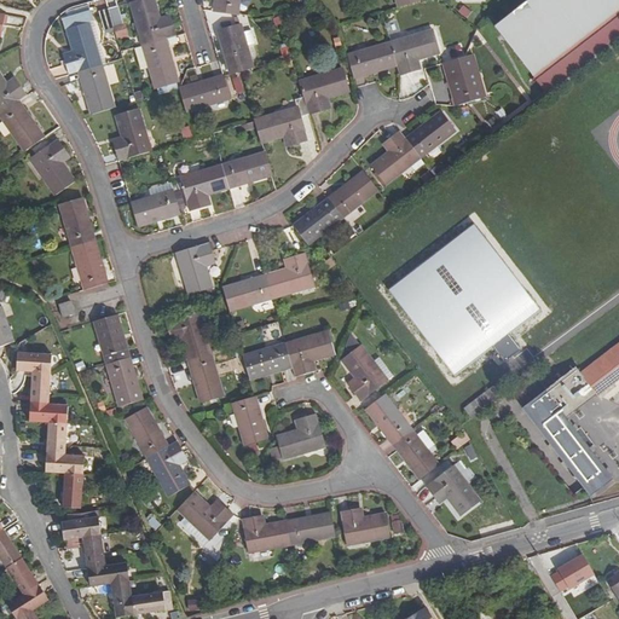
[(142,0),(129,4),(142,46),(166,39),(174,36),(169,17),(160,19),(154,0),(142,0)]
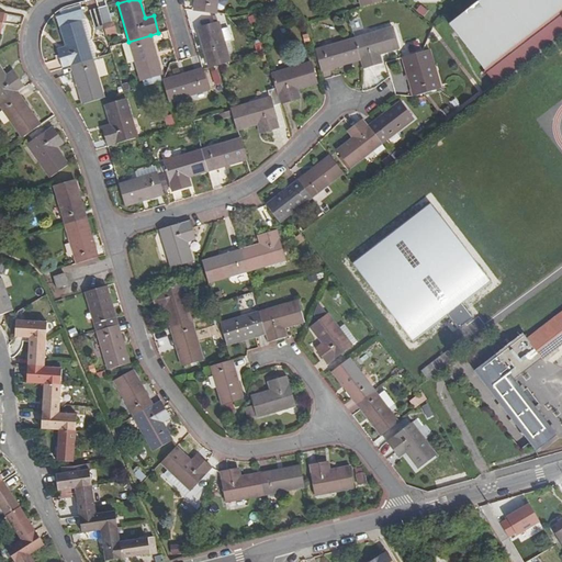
[(195,0),(194,11),(215,13),(216,0),(195,0)]
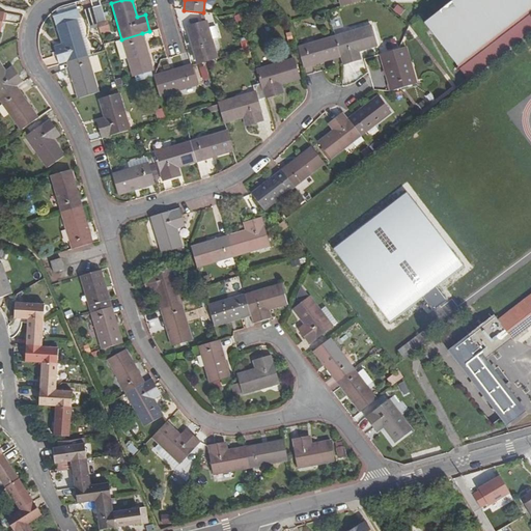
[(468,80),(530,30),(530,0),(453,0),(424,23),(468,80)]
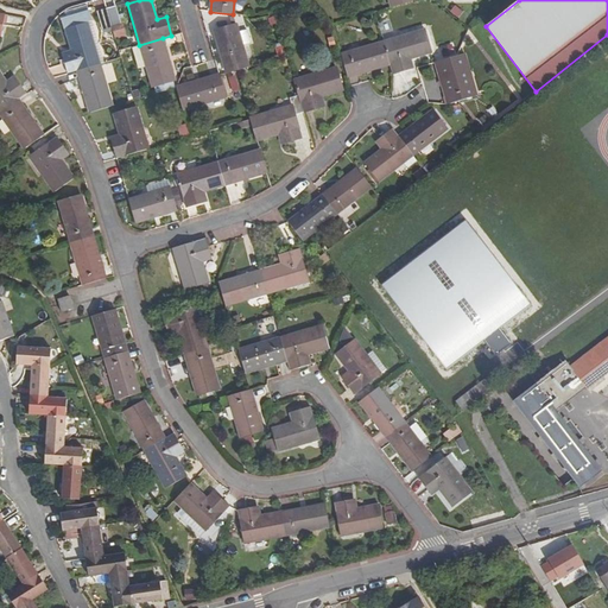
[(88,11),(86,2),(69,8),(64,10),(67,18),(88,11)]
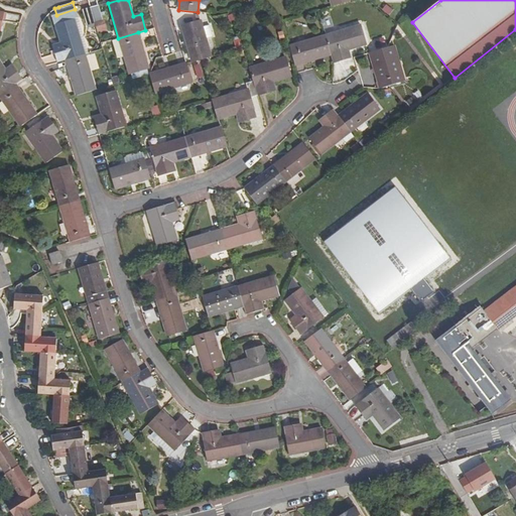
[(385,4),(381,10),(387,15),(392,10),(385,4)]
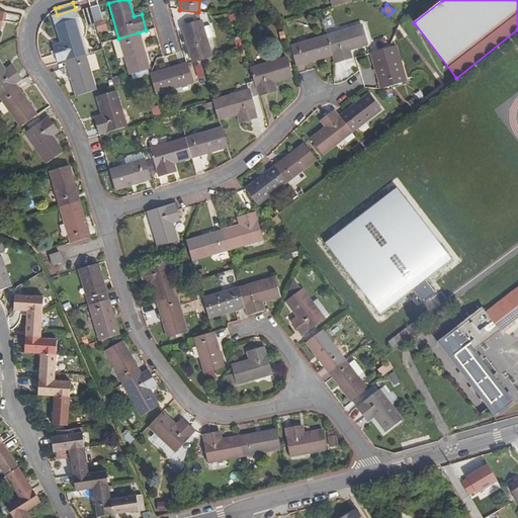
[(90,8),(95,23),(103,21),(98,5),(90,8)]
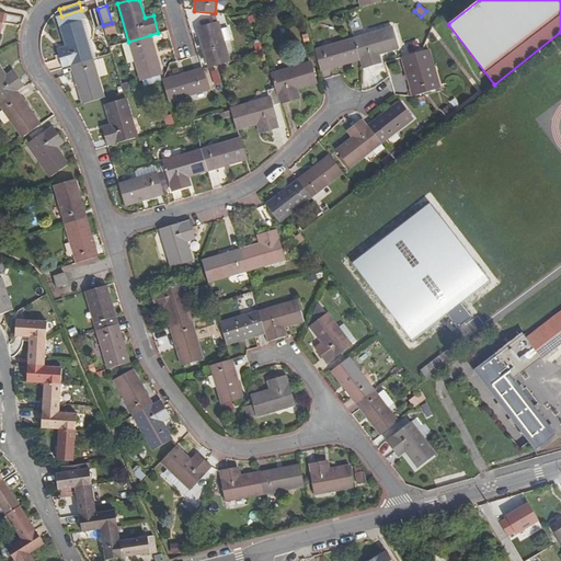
[(103,25),(98,9),(89,11),(94,31),(103,29),(103,25)]
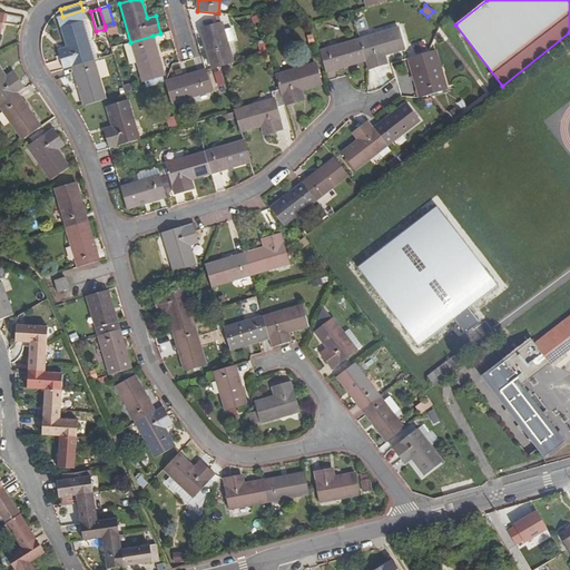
[(71,67),(90,61),(87,53),(90,52),(81,21),(86,20),(82,10),(62,17),(57,19),(59,28),(61,28),(67,49),(58,51),(62,70),(71,67)]
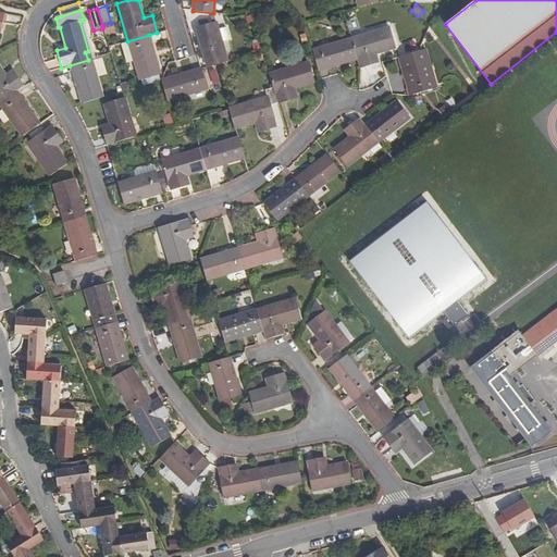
[(213,65),(227,61),(217,22),(195,28),(206,66),(213,65)]
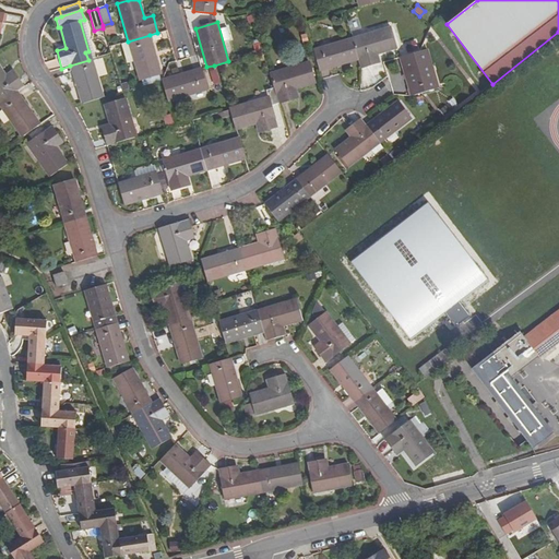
[(391,27),(352,39),(358,60),(361,69),(379,63),(377,55),(397,48),(391,27)]
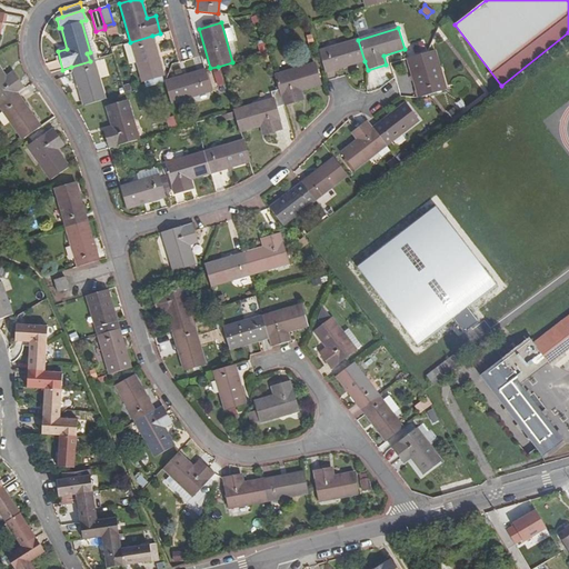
[(163,76),(152,36),(130,42),(141,81),(163,76)]
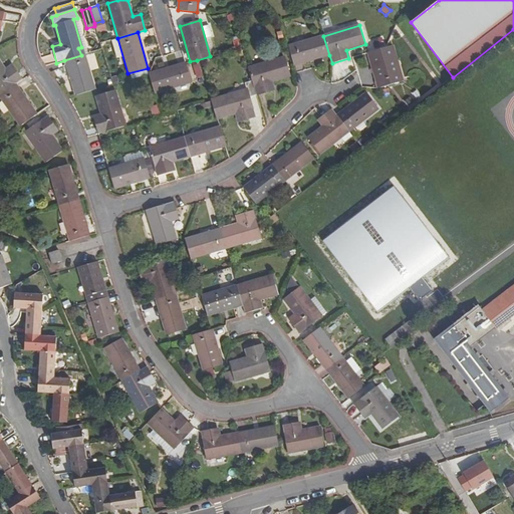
[(289,46),(294,65),(329,55),(323,36),(289,46)]
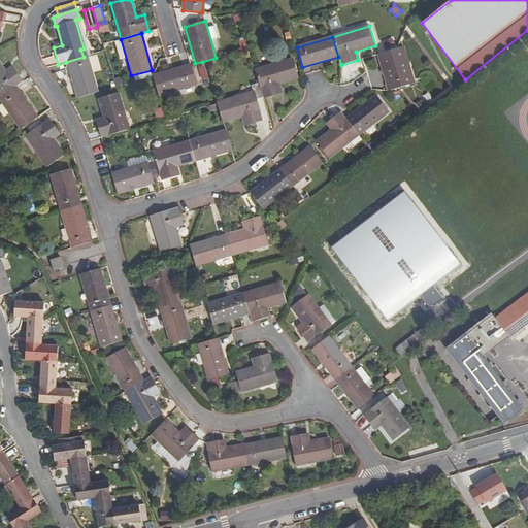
[(396,48),(377,55),(389,90),(389,91),(397,89),(414,84),(409,69),(403,71),(396,48)]
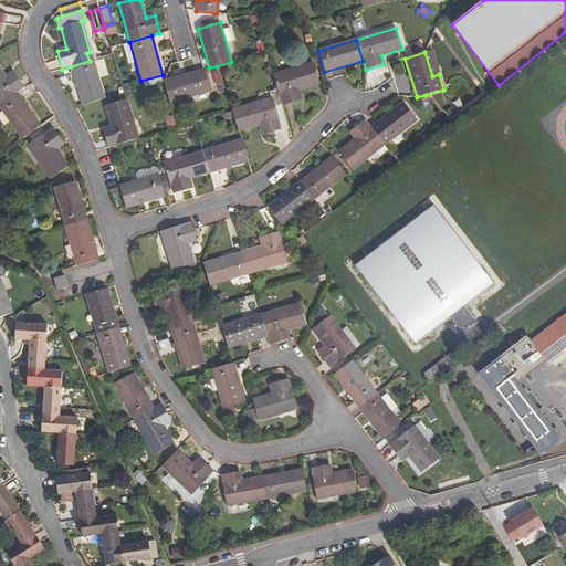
[(82,105),(103,98),(92,61),(90,61),(71,66),(82,105)]
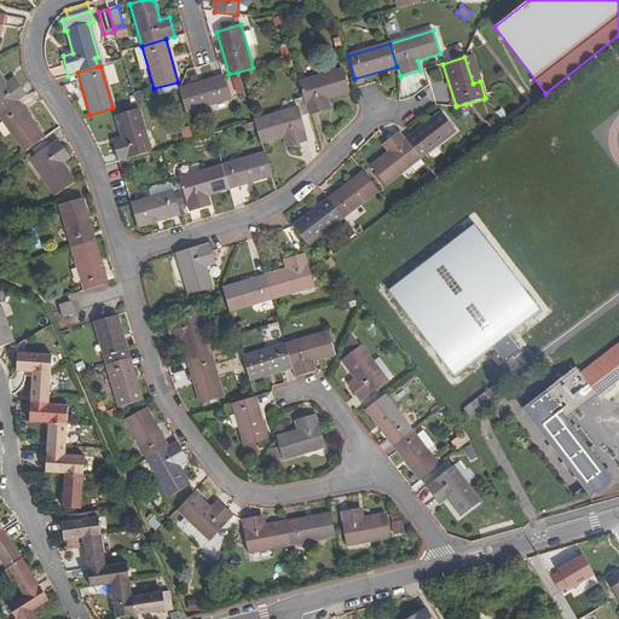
[(342,70),(300,81),(304,96),(310,114),(328,108),(325,98),(348,92),(342,70)]
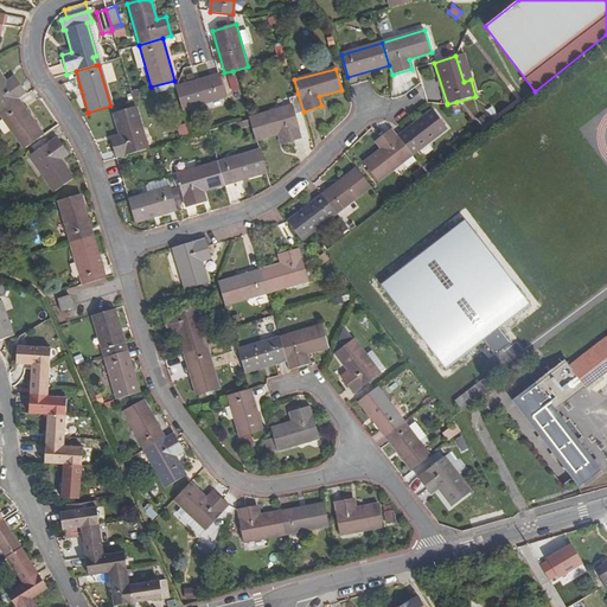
[(0,112),(17,100),(25,94),(14,78),(6,84),(0,75),(0,112)]
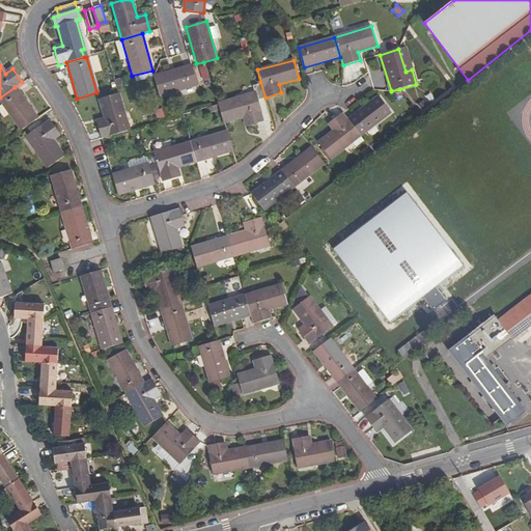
[(197,85),(191,65),(190,65),(155,76),(160,95),(180,90),(183,96),(195,93),(193,86),(197,85)]
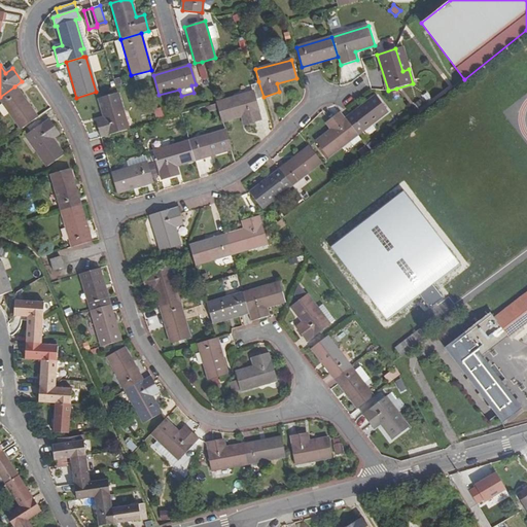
[(200,80),(207,78),(204,65),(197,66),(200,80)]
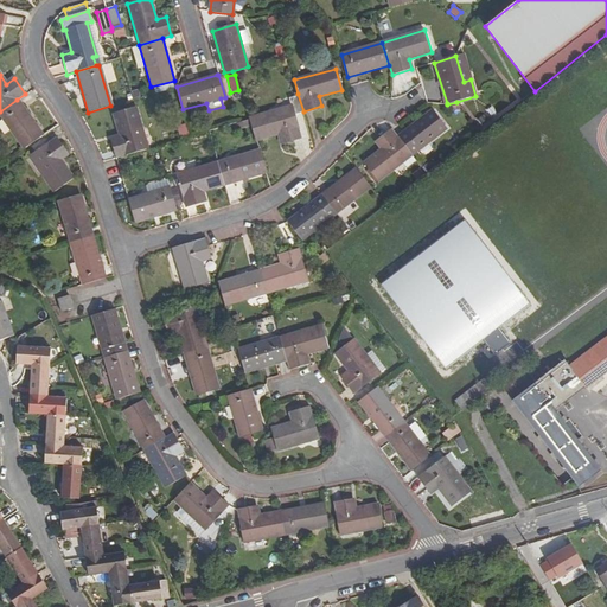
[(249,117),(249,120),(255,140),(280,133),(282,142),(300,138),(294,114),(304,112),(298,94),(288,96),(291,106),(249,117)]
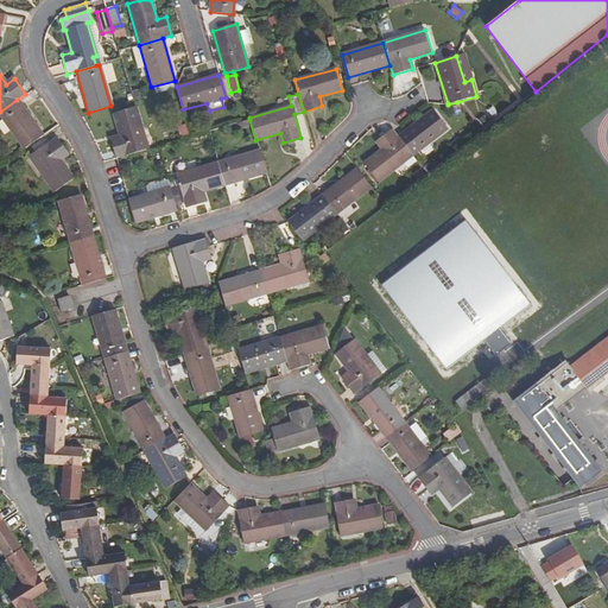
[(43,135),(17,100),(0,112),(0,114),(24,150),(43,135)]
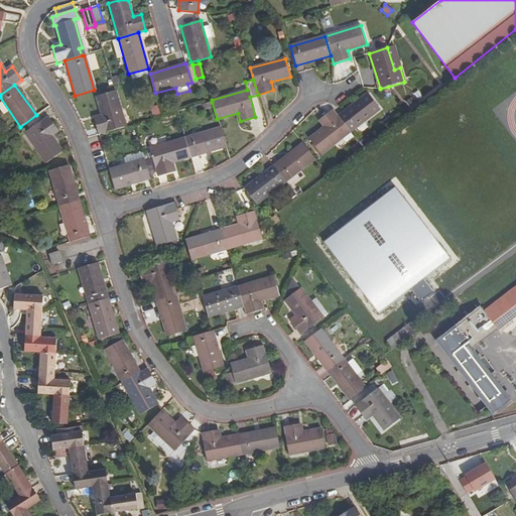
[(94,118),(99,135),(125,127),(115,91),(96,96),(102,116),(94,118)]
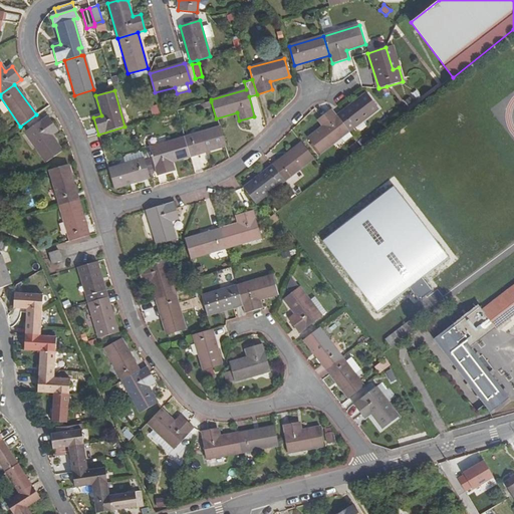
[(337,115),(348,131),(377,109),(365,93),(337,115)]
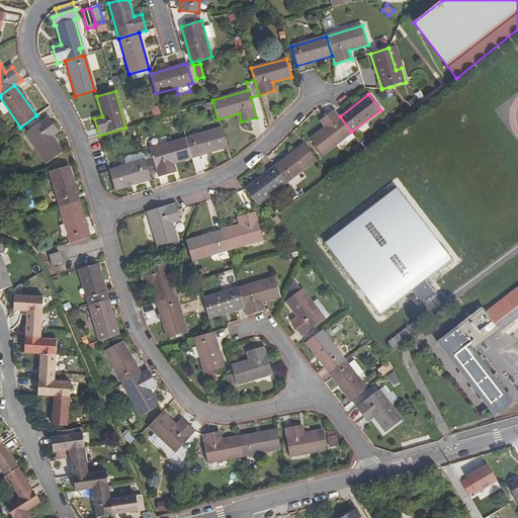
[(211,102),(201,105),(203,111),(213,108),(211,102)]
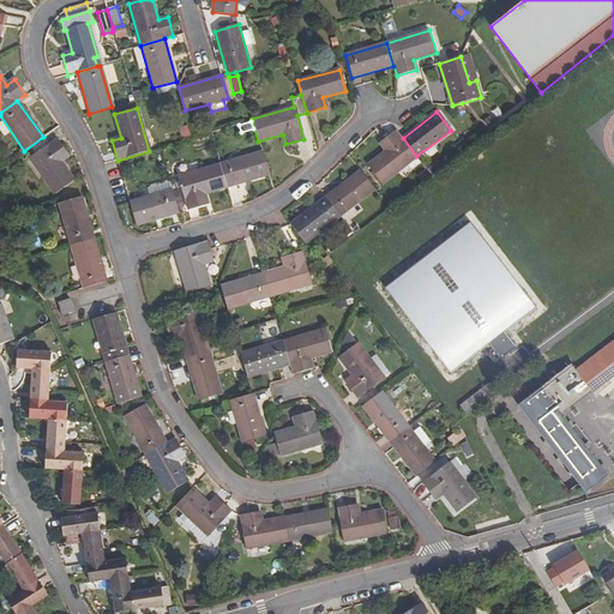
[(181,139),(190,137),(187,125),(178,127),(181,139)]
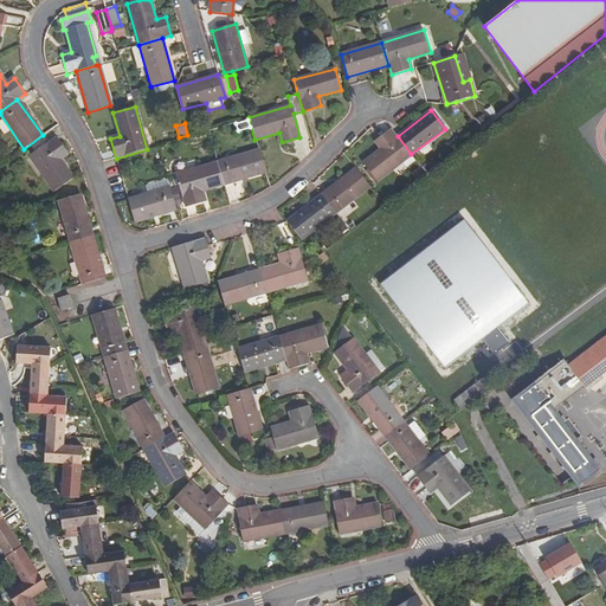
[(392,129),(391,129),(375,141),(381,149),(362,163),(375,181),(411,154),(398,136),(392,129)]
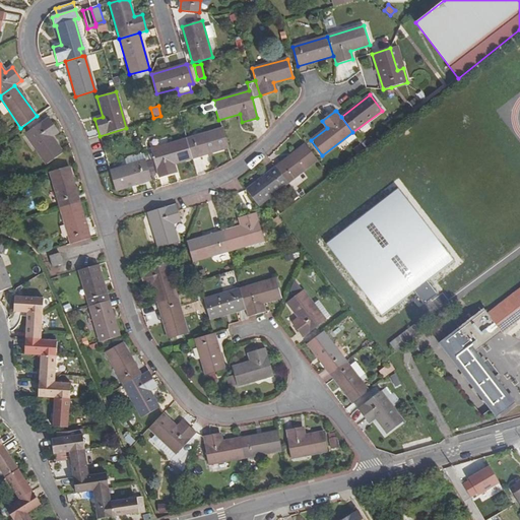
[(48,118),(24,134),(46,166),(62,154),(51,137),(58,133),(48,118)]
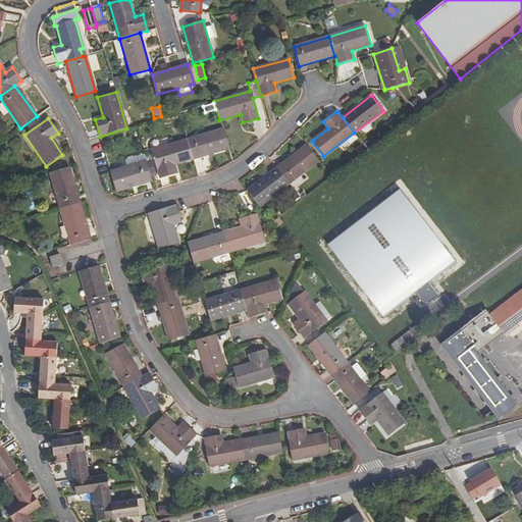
[(228,149),(222,129),(187,140),(193,159),(228,149)]
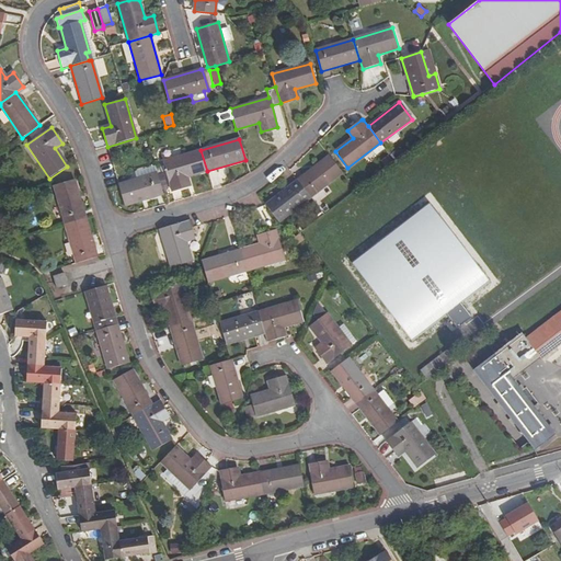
[(207,171),(201,150),(162,161),(171,191),(189,186),(186,178),(207,171)]
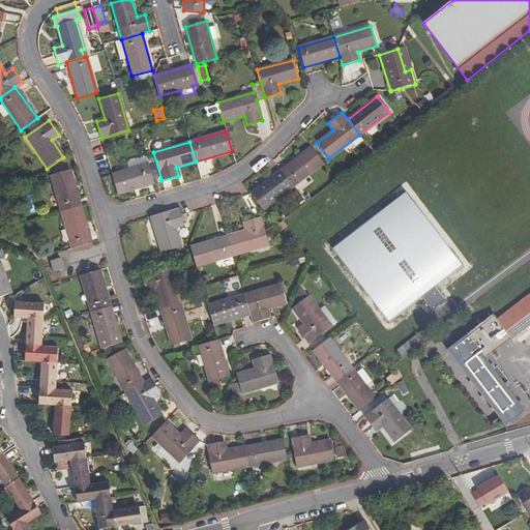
[(281,170),(293,186),(323,163),(310,147),(281,170)]
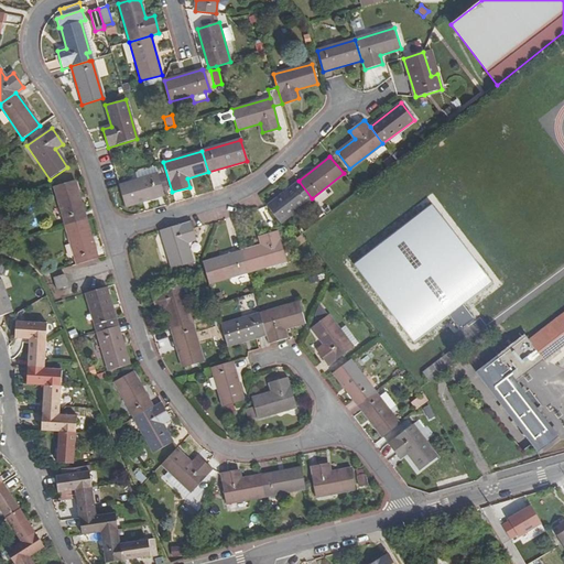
[(142,179),(118,186),(125,206),(163,194),(155,167),(141,172),(142,179)]
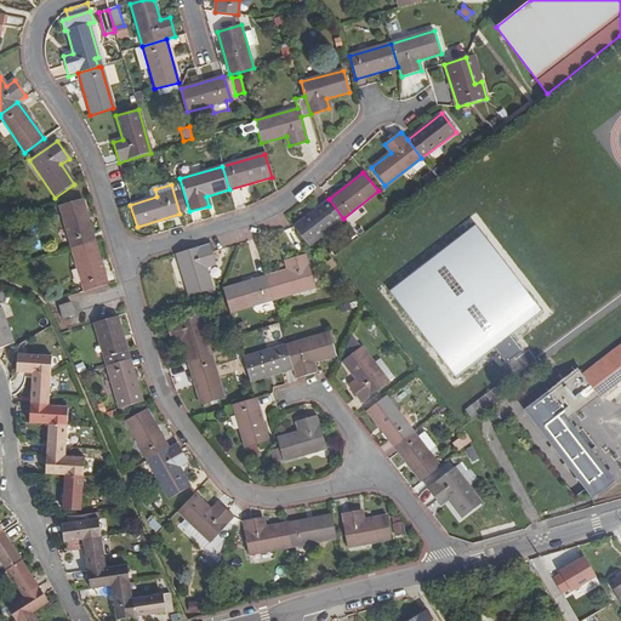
[(60,206),(73,250),(95,244),(83,199),(60,206)]
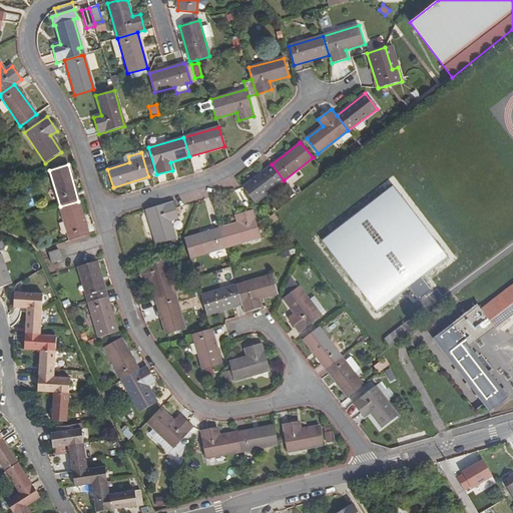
[(284,180),(272,164),(242,187),(254,203),(284,180)]
